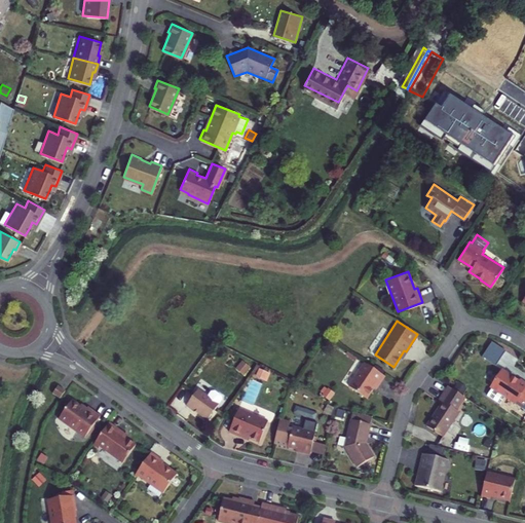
[(495,364),(504,349),(491,340),(482,355),(495,364)]
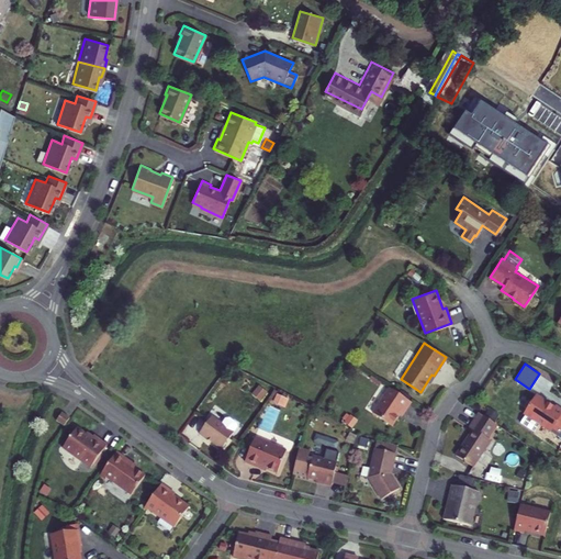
[(266,390),(258,384),(251,392),(259,399),(266,390)]
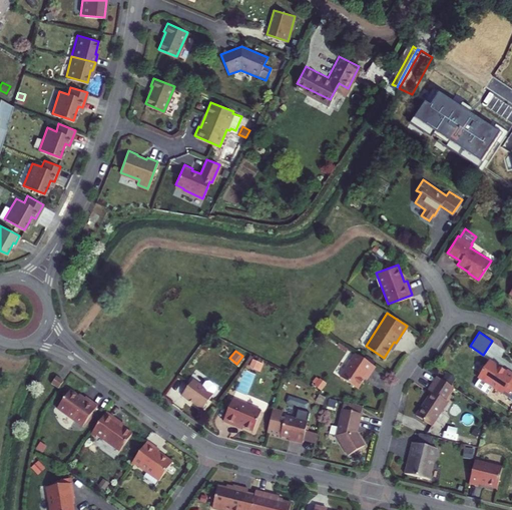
[(375,365),(355,352),(340,375),(357,387),(364,377),(367,372),(369,373),(375,365)]
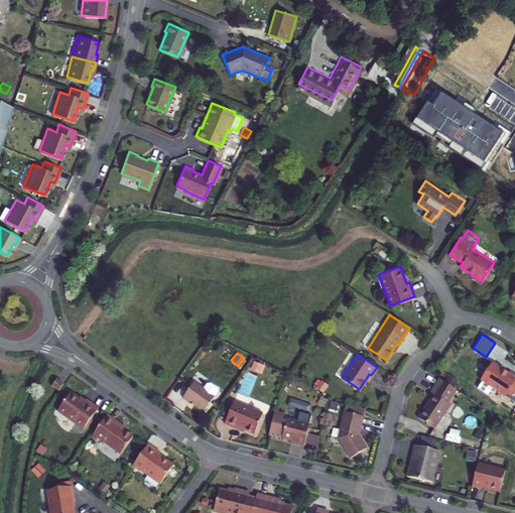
[(264,364),(254,360),(250,367),(261,372),(264,364)]
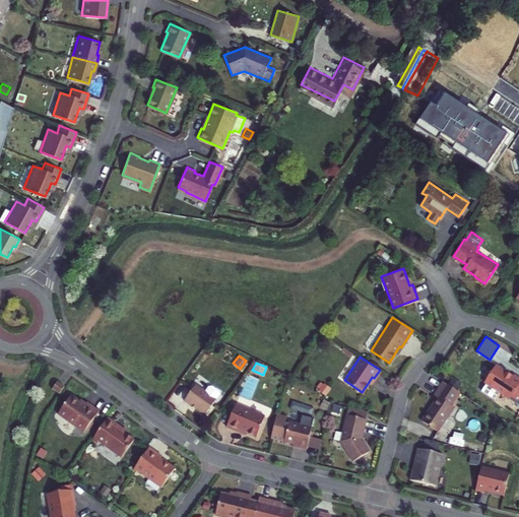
[(512,375),(496,364),(492,369),(490,370),(487,373),(488,375),(484,381),(485,381),(480,388),(493,397),(498,390),(508,396),(510,393),(516,397),(518,393),(518,377),(513,373),(512,375)]
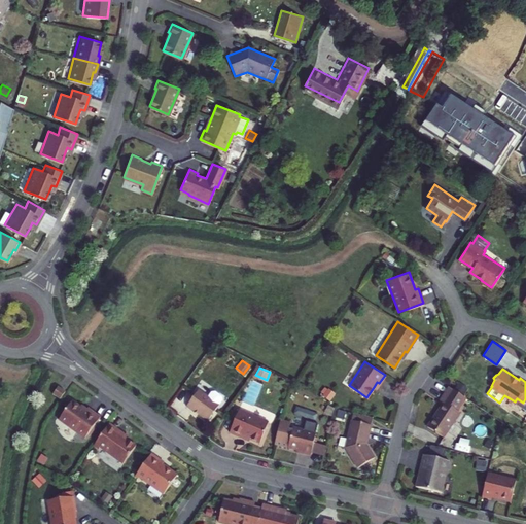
[(458,381),(453,388),(462,394),(467,387),(458,381)]
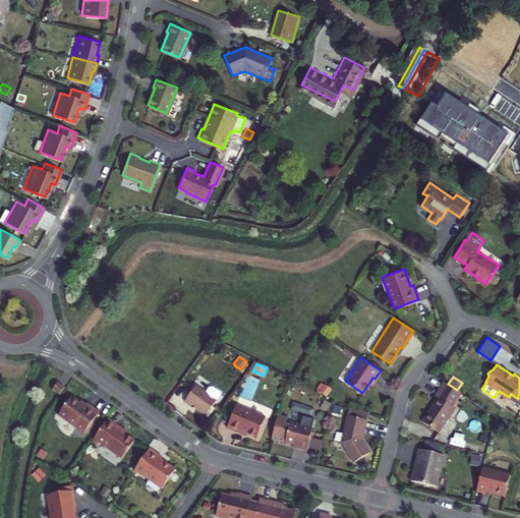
[(58,392),(64,386),(57,381),(51,387),(58,392)]
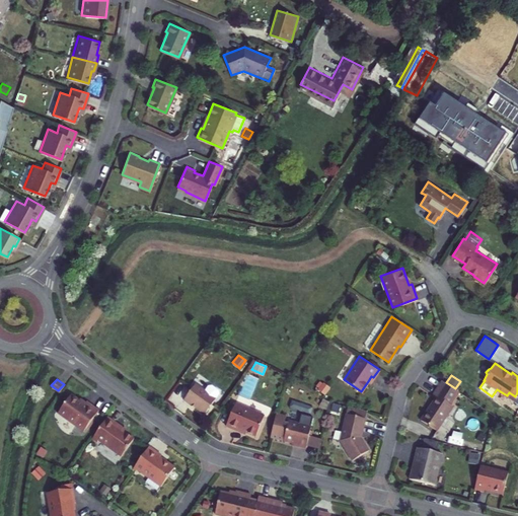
[(324,393),(329,386),(323,381),(322,382),(319,379),(315,384),(318,386),(317,387),(324,393)]
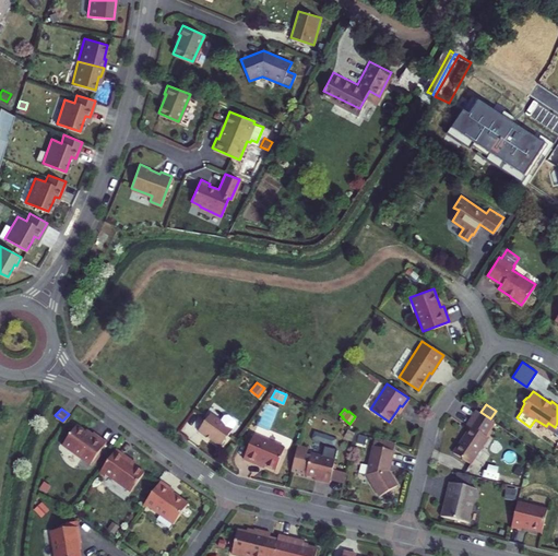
[(470,425),(452,450),(470,462),(487,436),(485,434),(494,421),(490,418),(481,412),(475,409),(466,423),(470,425)]
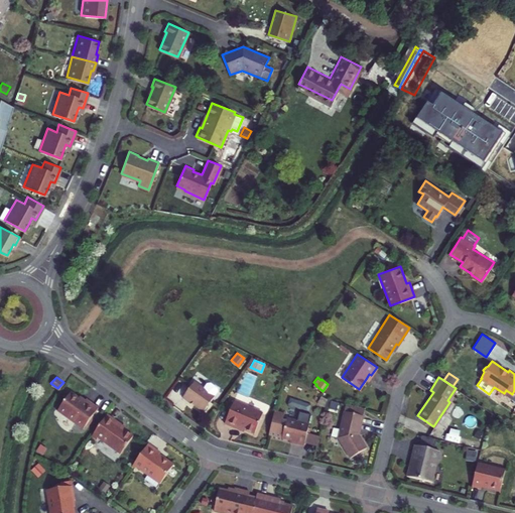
[(203,409),(214,394),(218,389),(217,385),(211,381),(208,381),(204,386),(194,379),(181,395),(188,400),(189,400),(203,409)]
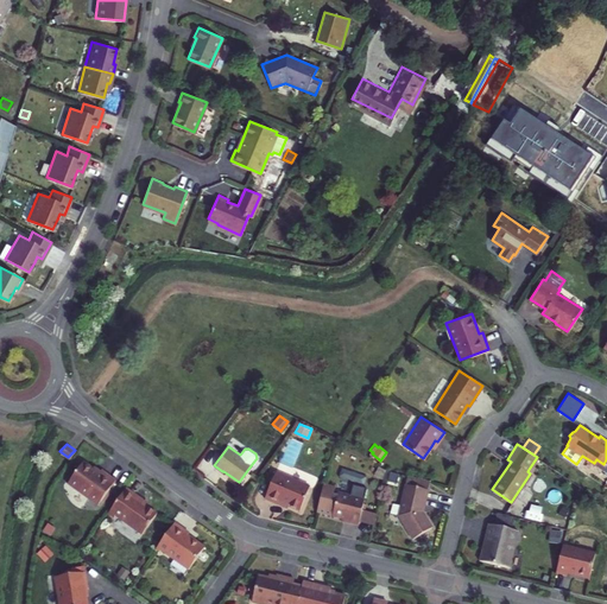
[(97,503),(115,478),(100,468),(99,471),(82,459),(67,481),(97,503)]
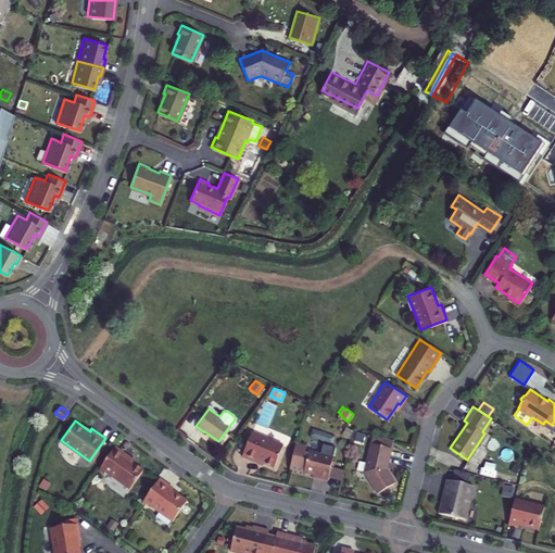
[(282,443),(251,430),(241,454),(256,461),(256,459),(274,465),(282,443)]
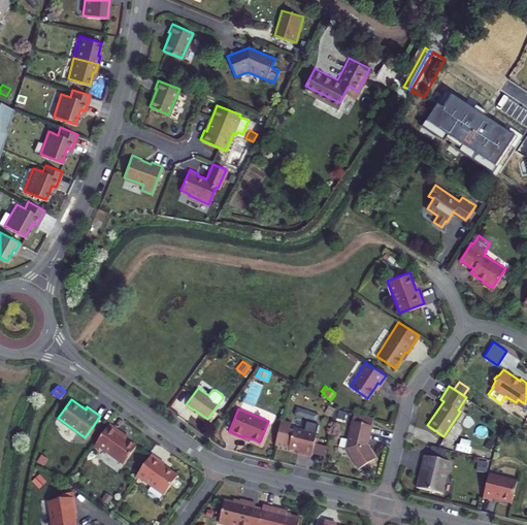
[(301,452),(310,454),(310,452),(314,441),(316,431),(315,431),(317,422),(305,420),(303,428),(293,426),(292,428),(289,427),(290,421),(280,419),(274,444),(302,450),(301,452)]
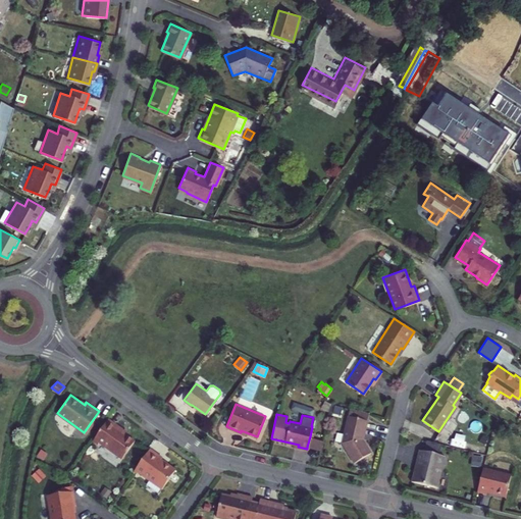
[(367,419),(348,414),(341,440),(354,461),(370,451),(361,436),(362,433),(363,433),(367,419)]
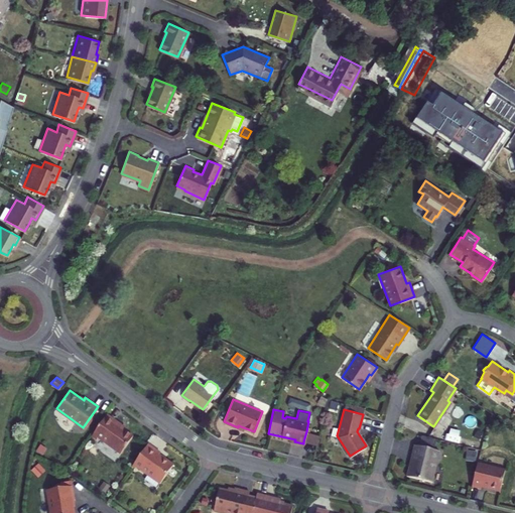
[(121,423),(106,412),(91,434),(96,437),(97,435),(120,452),(132,434),(119,425),(121,423)]
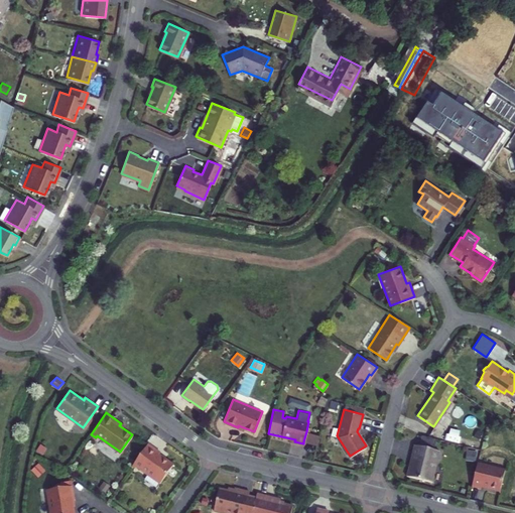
[(306,431),(303,441),(315,444),(318,434),(306,431)]
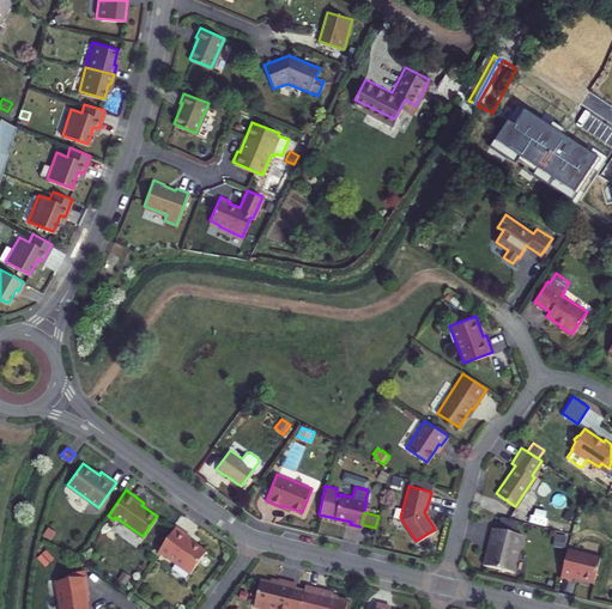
[(497,524),(514,528),(515,518),(498,515),(497,524)]
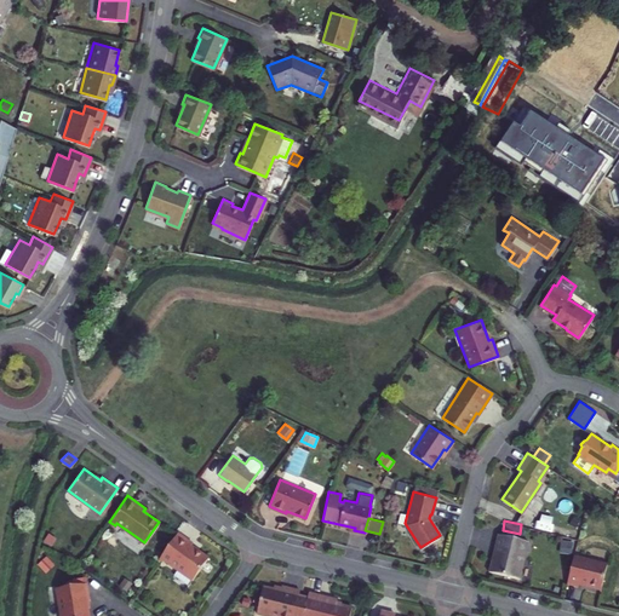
[(191,541),(177,530),(158,558),(161,560),(162,558),(191,579),(207,556),(190,543),(191,541)]
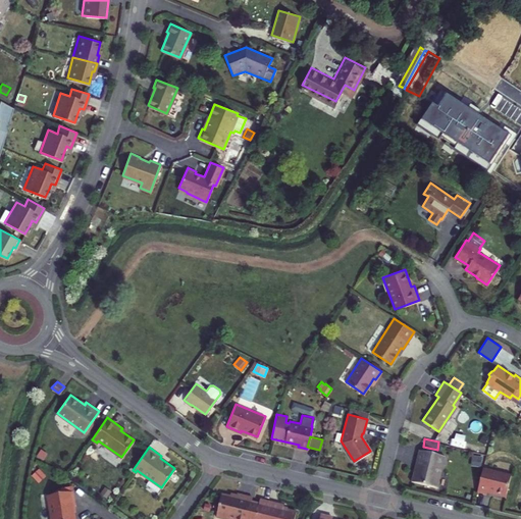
[(444,454),(419,448),(415,463),(417,464),(413,480),(435,485),(439,470),(444,454)]
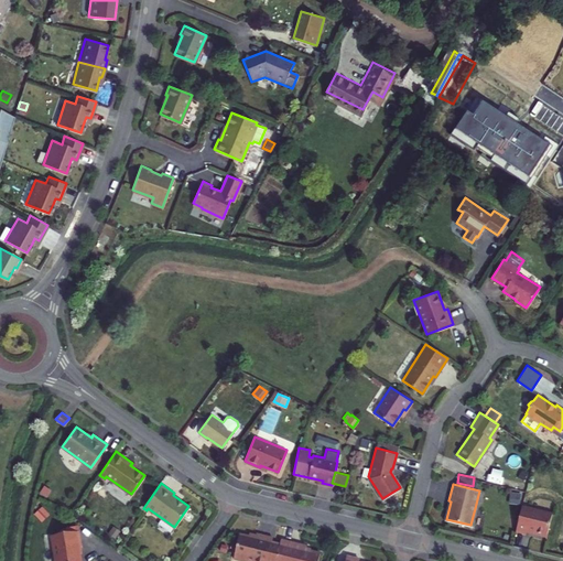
[(519,503),(520,492),(509,491),(508,502),(519,503)]
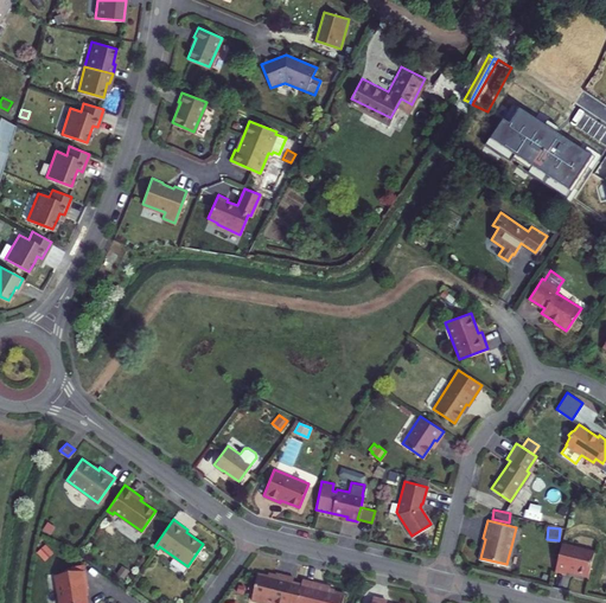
[(593,550),(561,541),(554,570),(565,572),(566,570),(587,575),(593,550)]
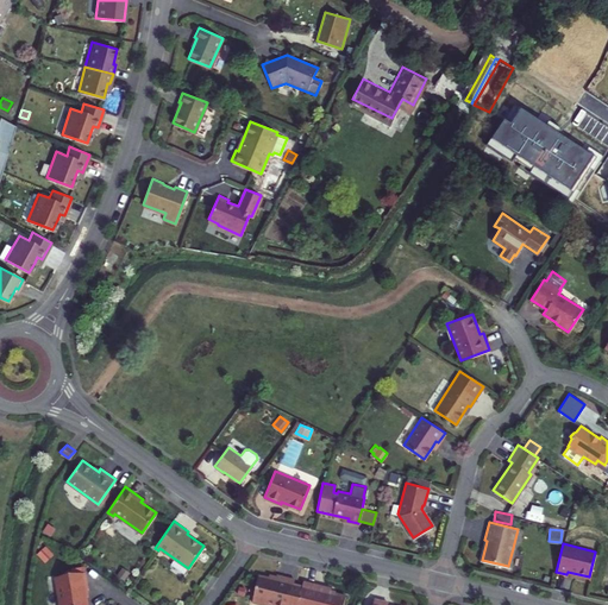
[(85,571),(55,575),(58,604),(86,604),(85,592),(83,588),(87,587),(85,571)]
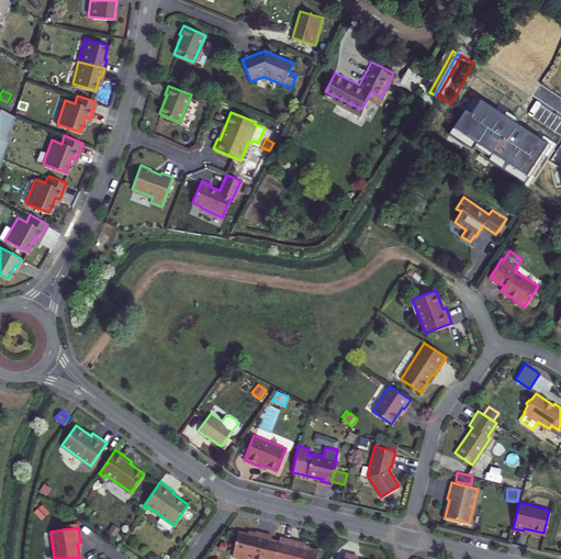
[(270,538),(271,534),(255,530),(254,534),(238,530),(232,555),(250,558),(265,558),(270,538)]
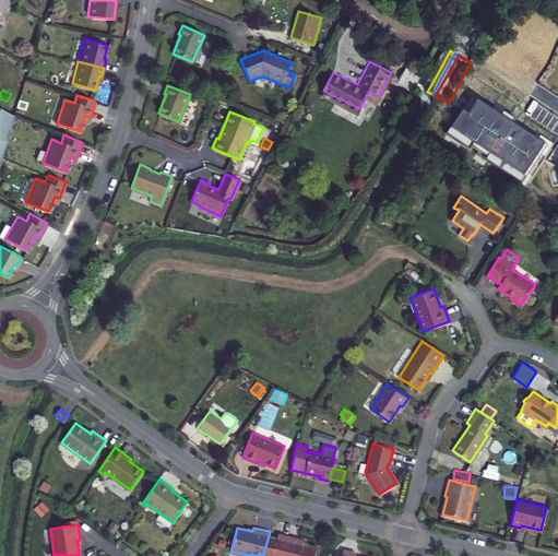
[(303,540),(277,533),(276,537),(271,555),(313,555),(317,546),(301,543),(303,540)]
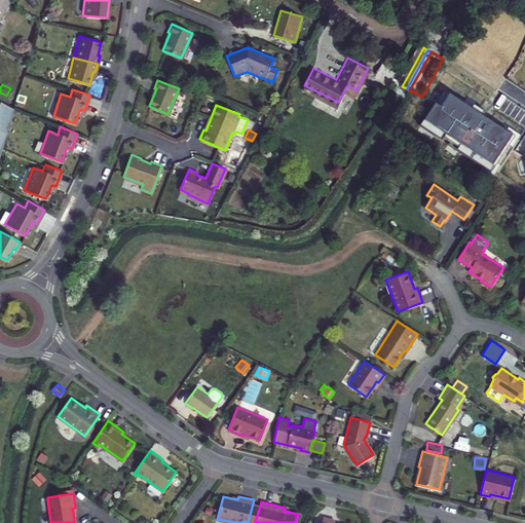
[(255,522),(260,506),(253,503),(248,522),(251,522),(255,522)]
